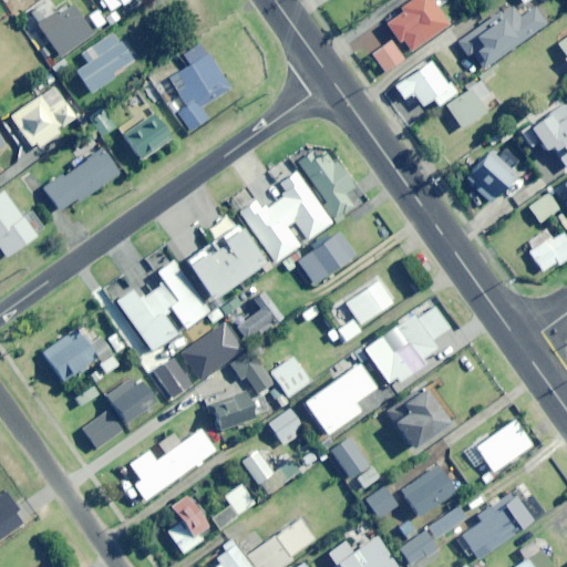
[(103,0),(113,12),(130,0),(103,0)]
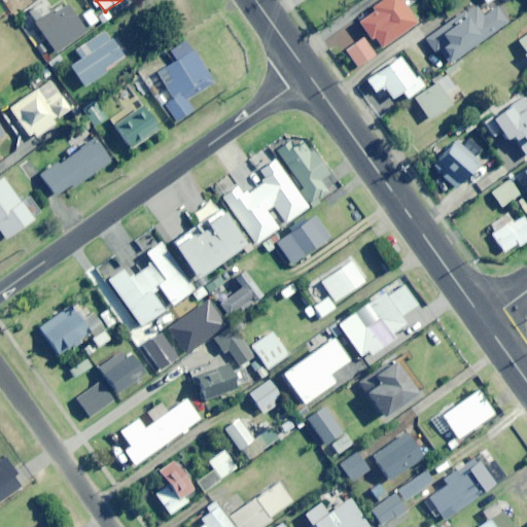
[(401,0),(382,0),(372,7),(375,10),(358,22),(370,37),(373,35),(381,47),(417,23),(401,0)]
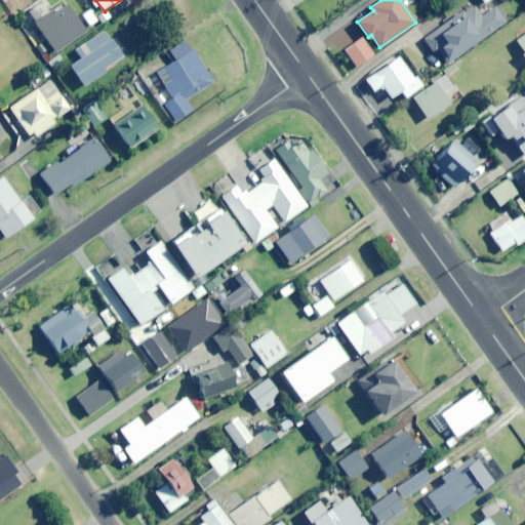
[(56,52),(86,32),(67,4),(53,14),(51,11),(35,23),(56,52)]
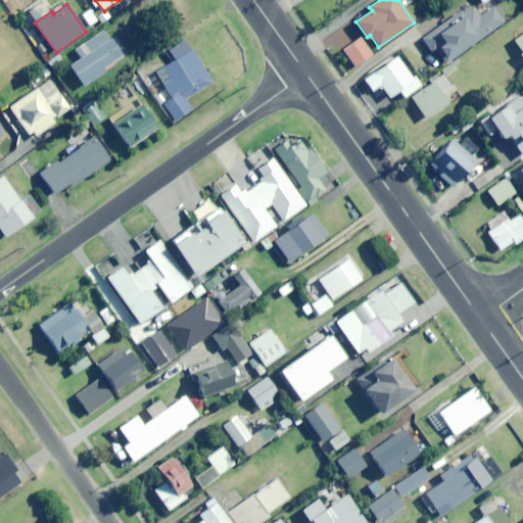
[(481,38),(505,21),(494,7),(480,16),(475,8),(450,26),(447,21),(422,39),(431,52),(436,49),(443,59),(478,34),(481,38)]
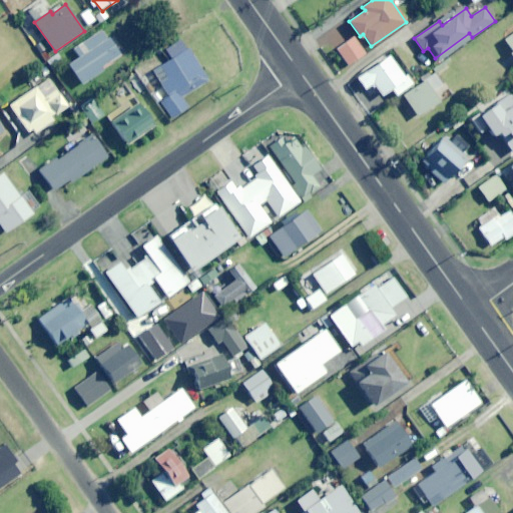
[(88,26),(95,18),(87,10),(79,17),(88,26)]
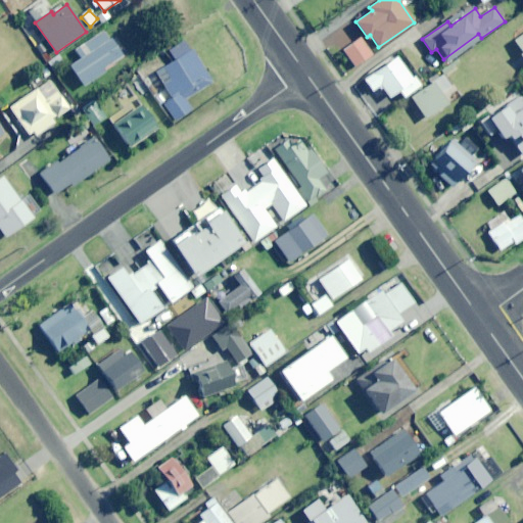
[(85,86),(125,58),(104,30),(79,48),(85,55),(70,65),(85,86)]
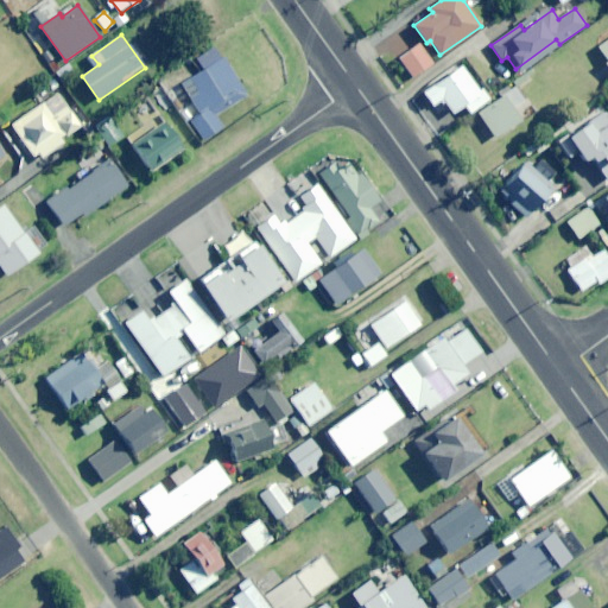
[(413,77),(432,63),(419,43),(399,57),(413,77)]
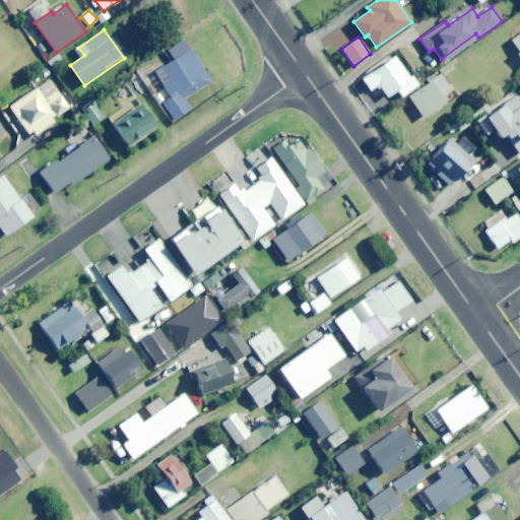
[(184,99),(211,81),(185,39),(167,51),(172,59),(160,65),(170,79),(163,84),(171,98),(163,103),(173,120),(190,109),(184,99)]
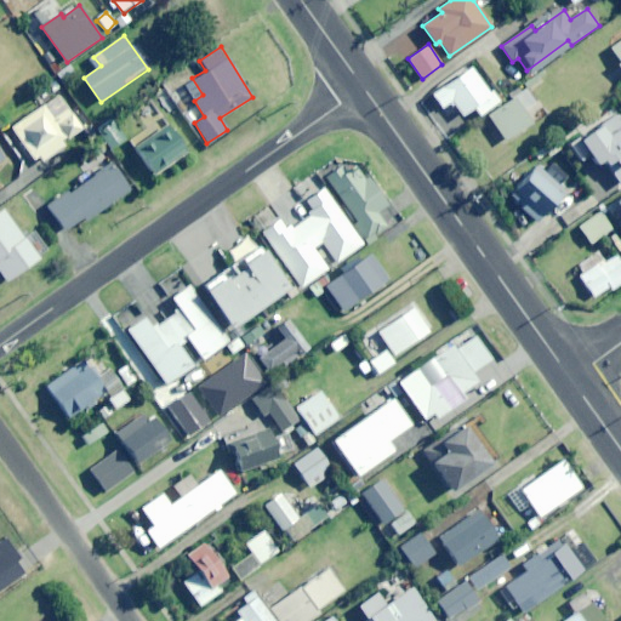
[(478,115),(495,103),(471,68),(432,95),(440,108),(451,101),(461,115),(473,108),(478,115)]
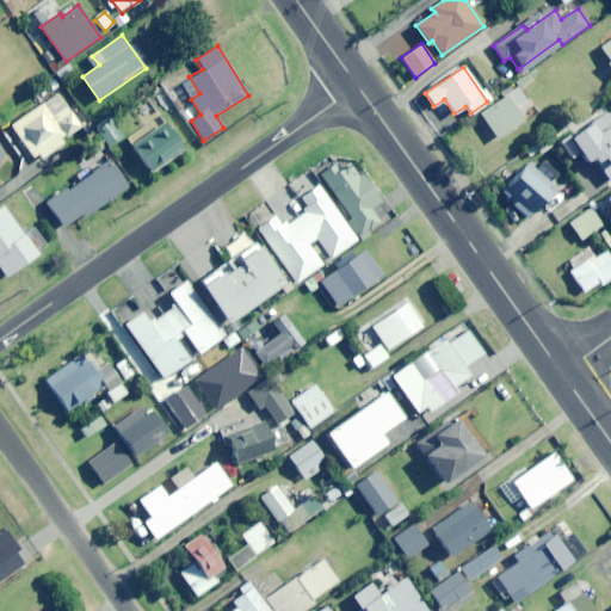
[(517,109),(526,102),(517,87),(507,94),(517,109)]
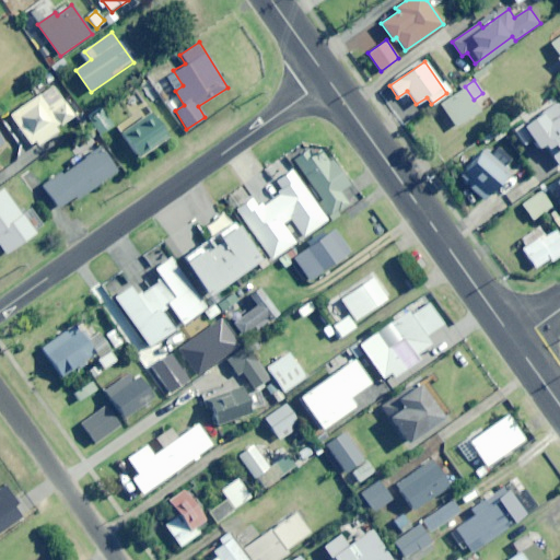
[(455,127),(479,111),(463,88),(440,104),(455,127)]
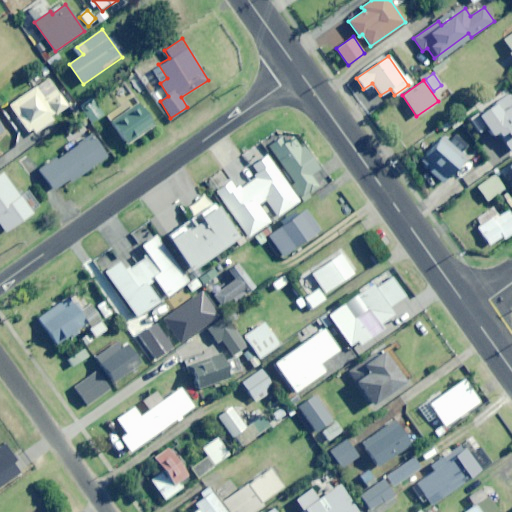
[(500,102),(511,93),(511,90),(508,85),(495,95),(500,102)]
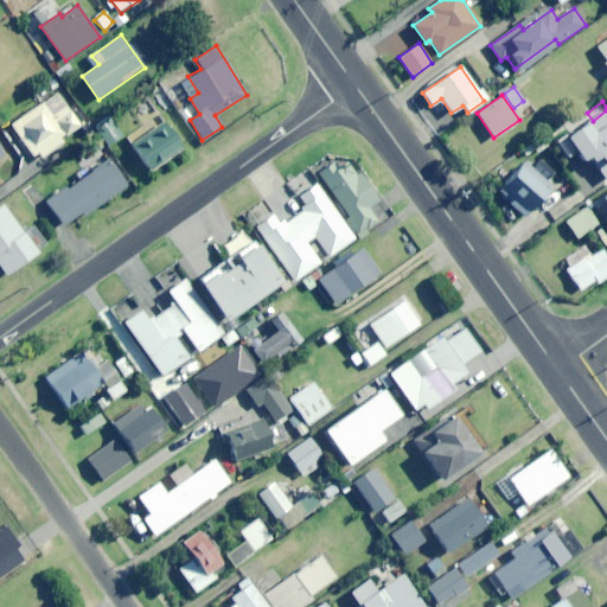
[(66,106),(52,115),(43,102),(12,125),(33,154),(38,151),(43,158),(64,142),(62,139),(81,126),(66,106)]
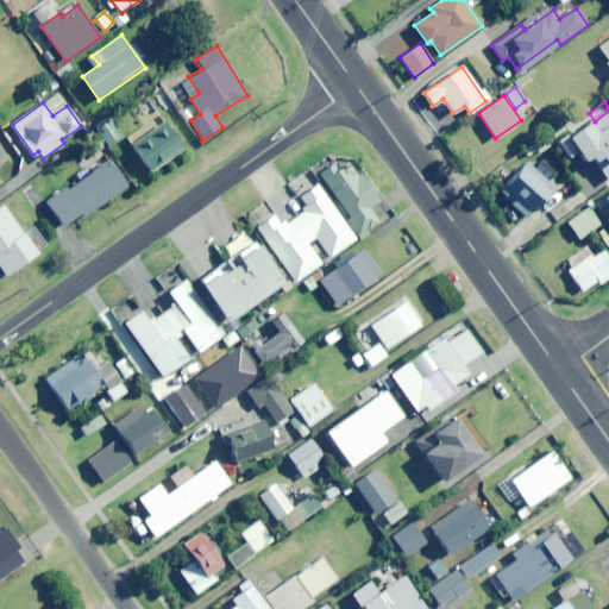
[(108,146),(124,136),(110,117),(94,127),(108,146)]
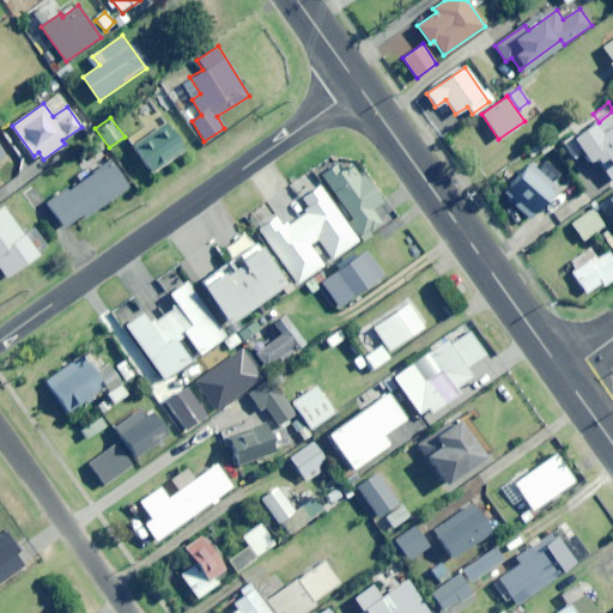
[(162,162),(182,149),(165,123),(133,144),(152,173),(164,165),(162,162)]
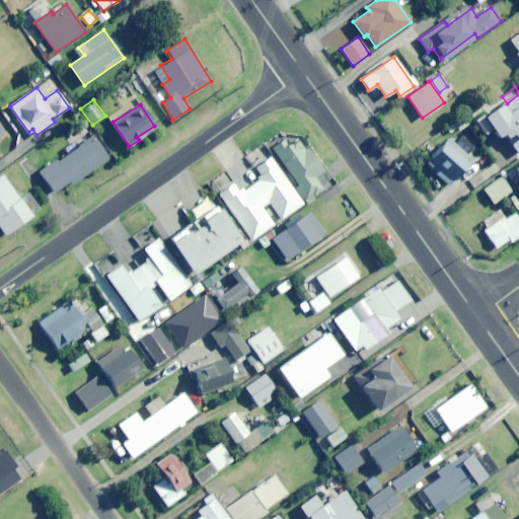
[(473,130),(485,121),(475,110),(465,120),(473,130)]
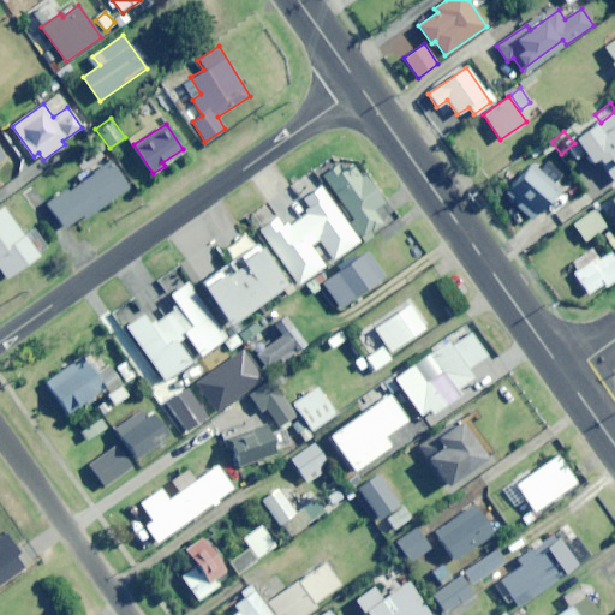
[(87,219),(129,187),(109,161),(48,204),(65,228),(84,215),(87,219)]
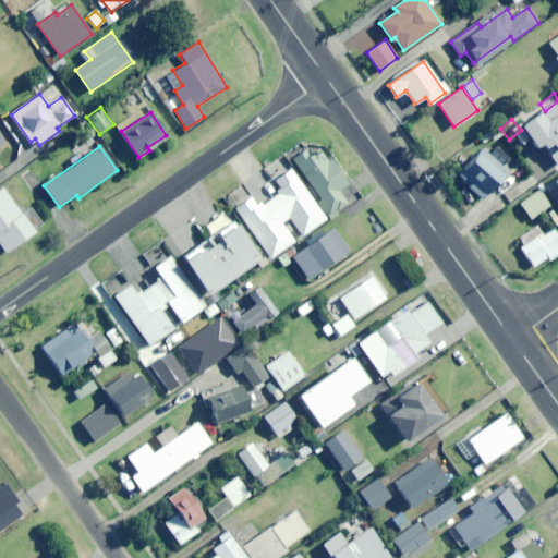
[(320,201),(318,203),(329,220),(338,215),(336,211),(348,203),(339,190),(348,184),(331,159),(324,165),(311,146),(292,158),(320,201)]
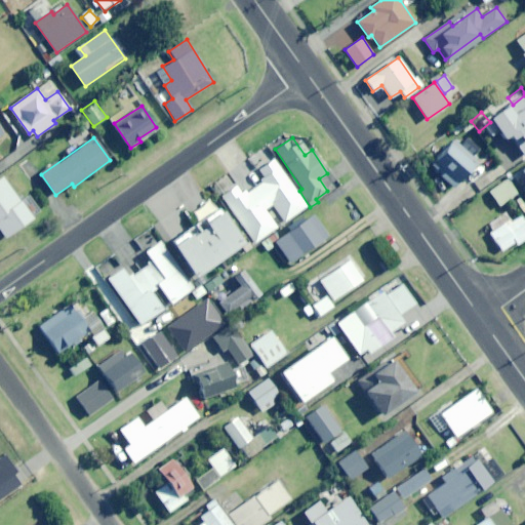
[(455,186),(478,163),(454,139),(432,163),(455,186)]
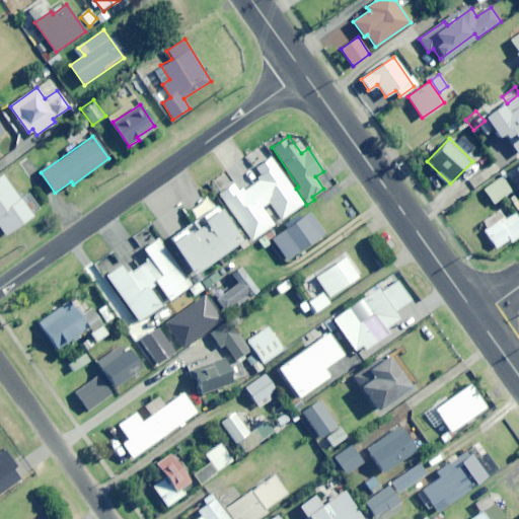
[(281,220),(303,205),(271,157),(255,168),(263,177),(240,193),(234,184),(219,194),(251,240),(274,225),(262,207),(269,202),(281,220)]
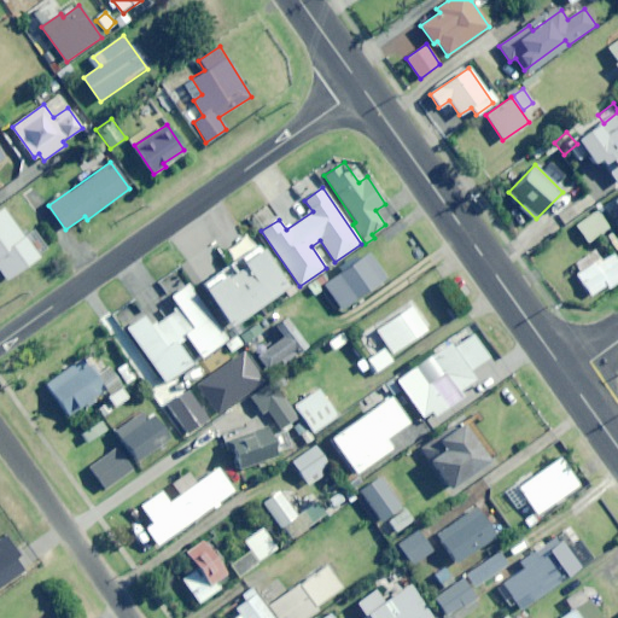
[(0,270),(7,280),(39,257),(36,255),(46,248),(35,231),(25,238),(3,208),(0,210),(0,270)]
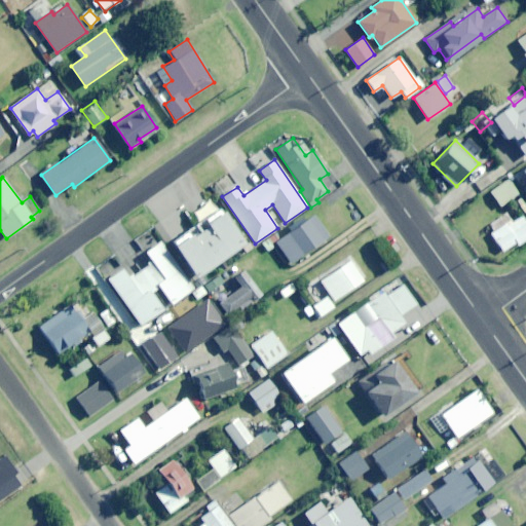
[(500,207),(518,193),(508,180),(490,192),(500,207)]
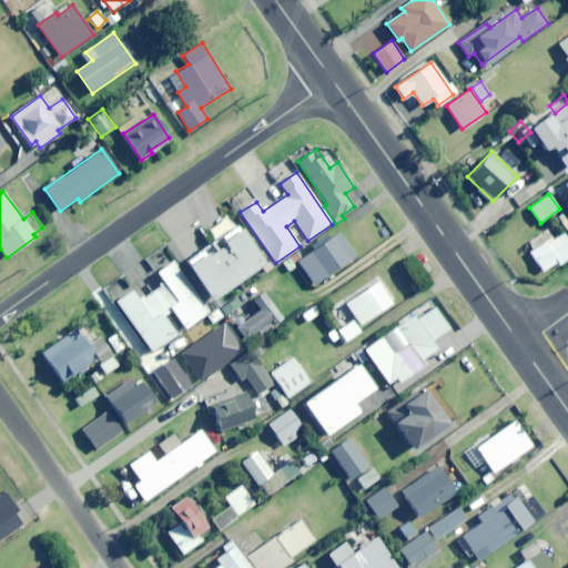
[(216,240),(234,226),(227,217),(210,230),(216,240)]
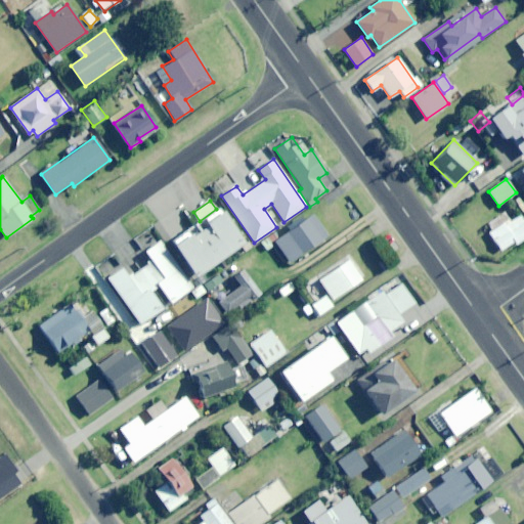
[(197,277),(244,243),(220,211),(173,245),(197,277)]
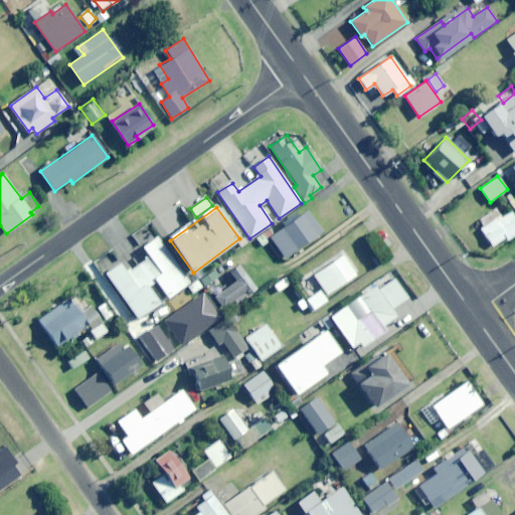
[(511,211),(501,218),(495,209),(476,222),(492,246),(505,237),(507,240),(514,234),(514,216),(514,217),(511,211)]
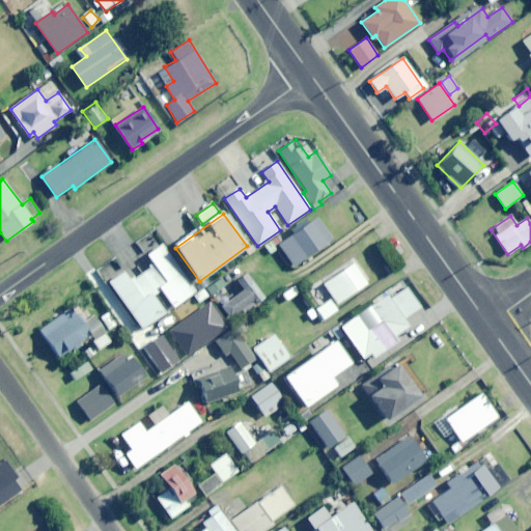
[(294,267),(333,239),(317,217),(278,245),(294,267)]
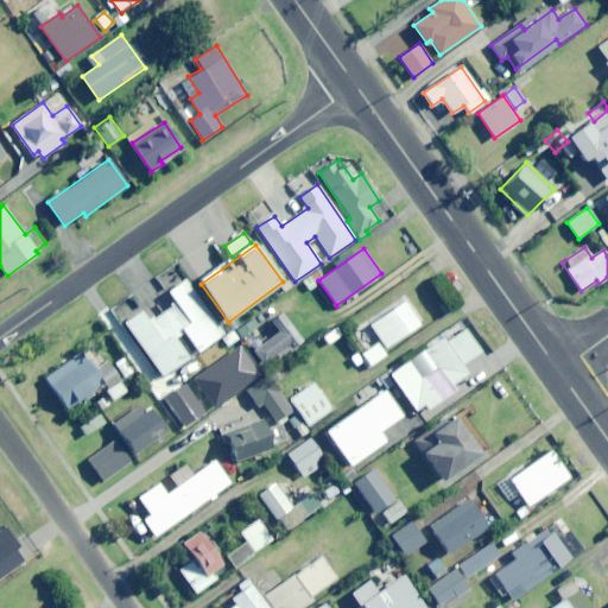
[(197,353),(225,335),(185,279),(169,291),(176,303),(150,322),(141,310),(125,322),(163,377),(189,359),(175,339),(183,333),(197,353)]
